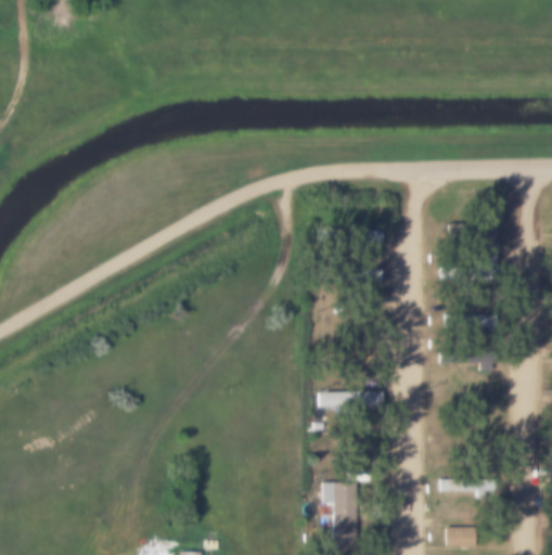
[(493,224),(493,236),(439,236),(439,224),(493,224)]
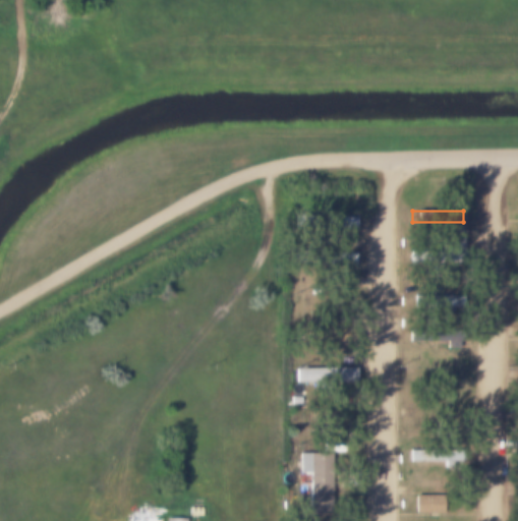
[(356,216),(355,228),(296,226),(296,214),(356,216)]
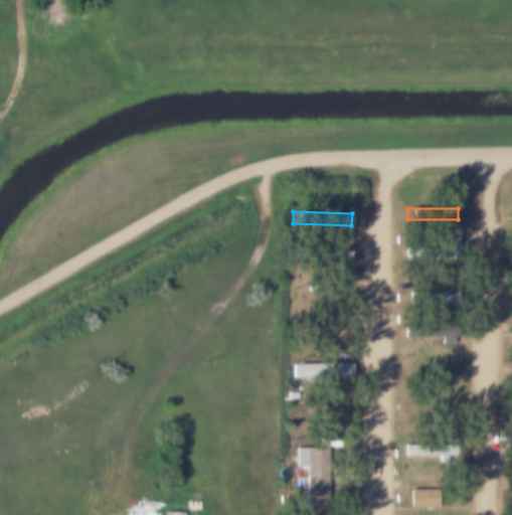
[(406,247),(438,247),(438,235),(458,235),(458,261),(445,261),(445,267),(430,267),(430,261),(406,261),(406,247)]
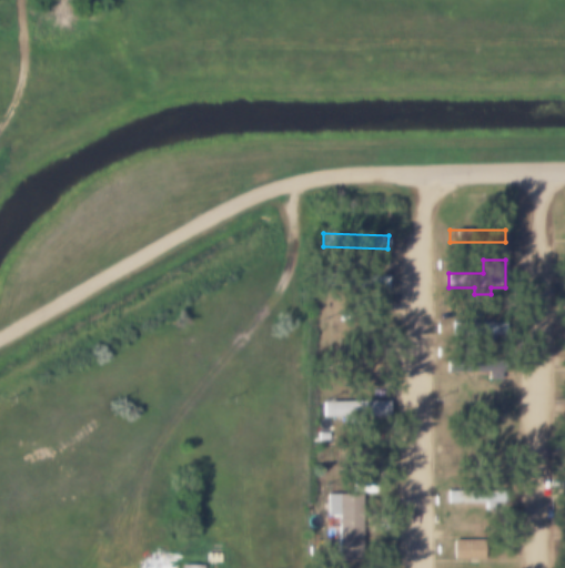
[(389,276),(389,288),(321,286),(322,273),(389,276)]
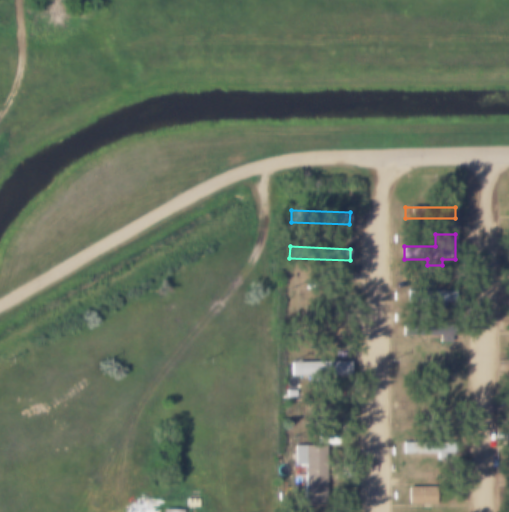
[(458,290),(458,303),(398,303),(398,290),(458,290)]
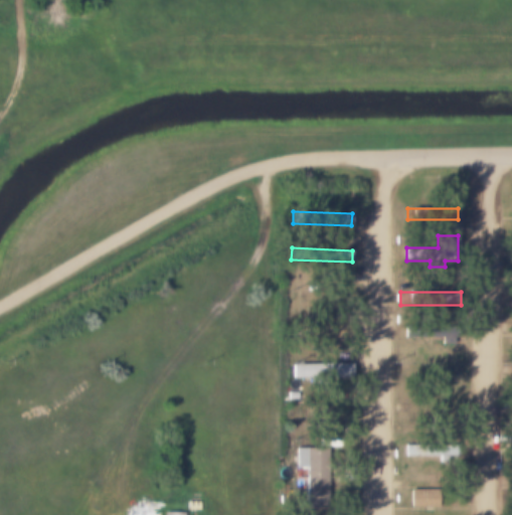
[(454,337),(454,343),(443,343),(443,337),(406,337),(406,326),(459,326),(459,337),(454,337)]
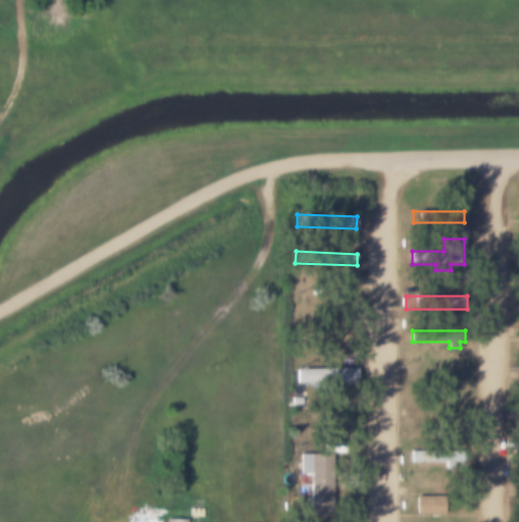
[(327,382),(327,387),(317,387),(317,382),(297,382),(297,368),(358,368),(358,382),(327,382)]
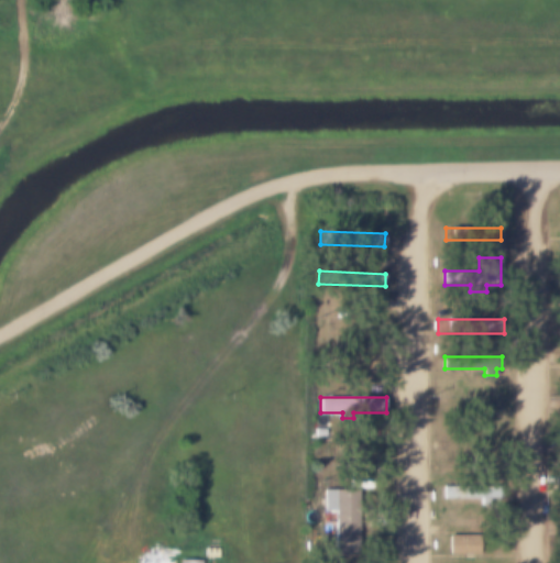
[(445,484),(502,484),(502,497),(445,497),(445,484)]
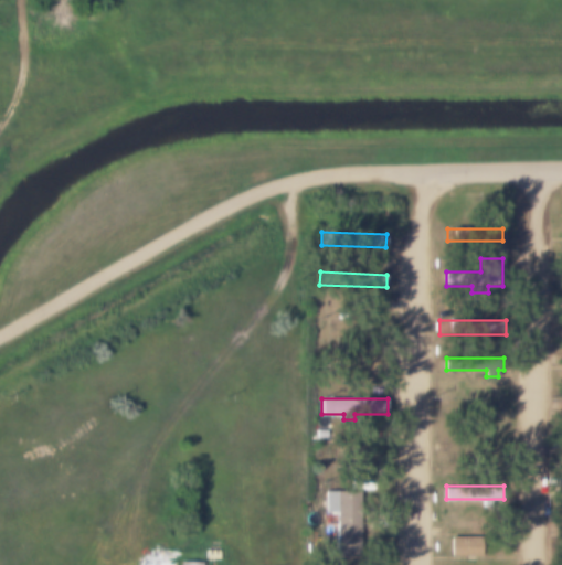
[(337,556),(337,553),(328,553),(328,541),(337,541),(337,511),(327,511),(327,491),(364,491),(364,556),(337,556)]
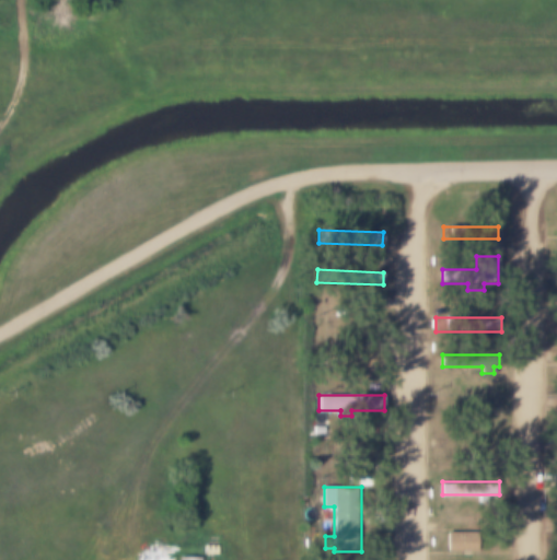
[(448,531),(471,531),(471,550),(448,550),(448,531)]
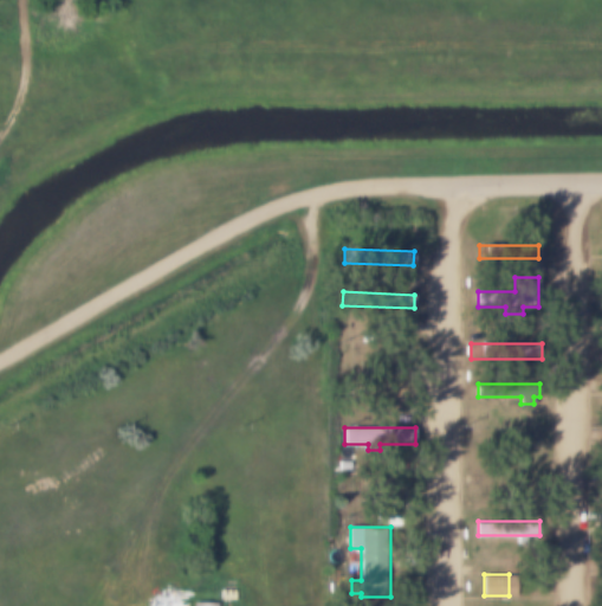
[(221,590),(237,591),(237,599),(221,599),(221,590)]
